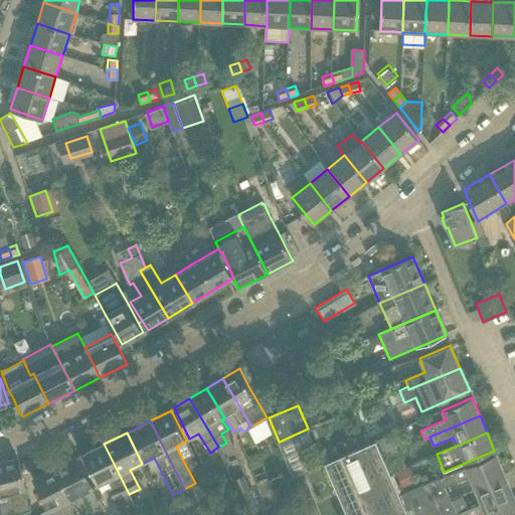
[(375,442),(340,457),(364,514),(407,514),(399,496),(390,475),(382,458),(375,442)]
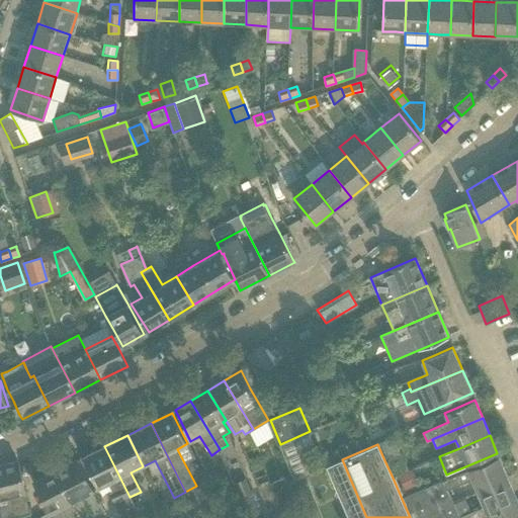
[(104,446),(83,457),(92,476),(98,489),(109,484),(112,491),(108,493),(119,514),(135,506),(130,497),(104,446)]
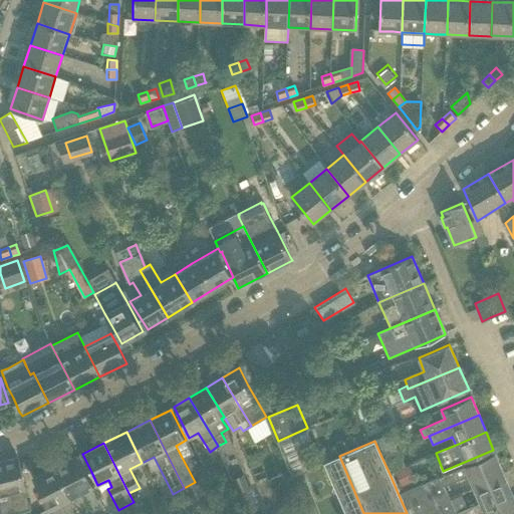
[(297,444),(283,450),(290,467),(304,461),(297,444)]
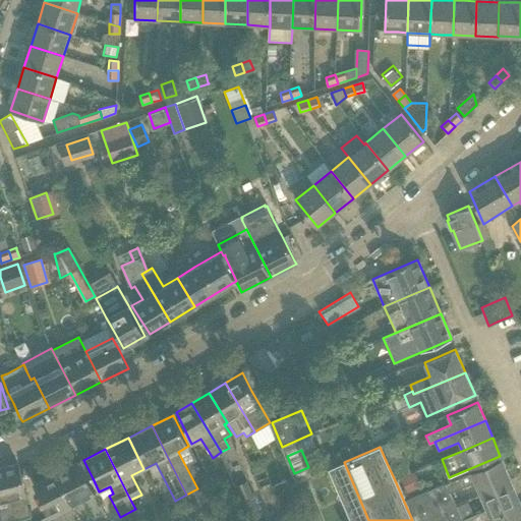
[(403,456),(387,463),(395,480),(401,477),(409,473),(410,473),(403,456)]
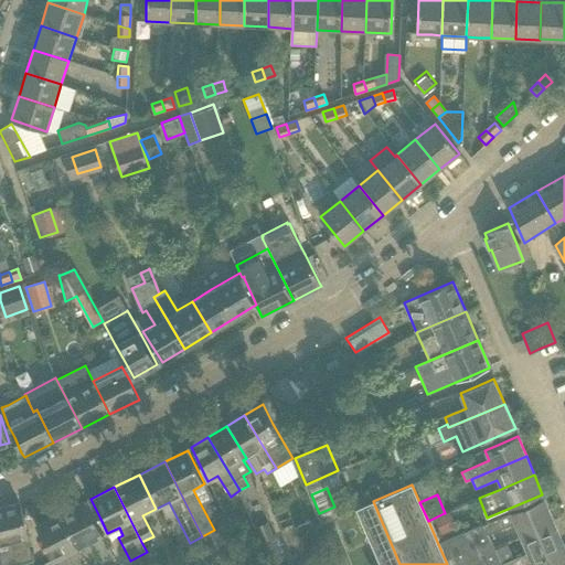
[(514,523),(522,540),(556,525),(544,498),(482,524),(487,534),(514,523)]
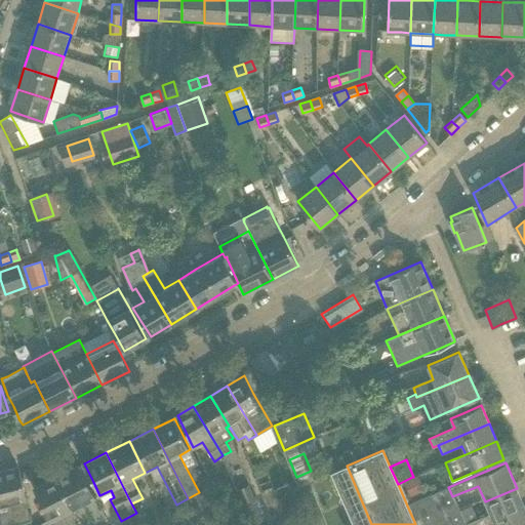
[(80,466),(57,477),(74,510),(85,505),(94,522),(106,517),(80,466)]
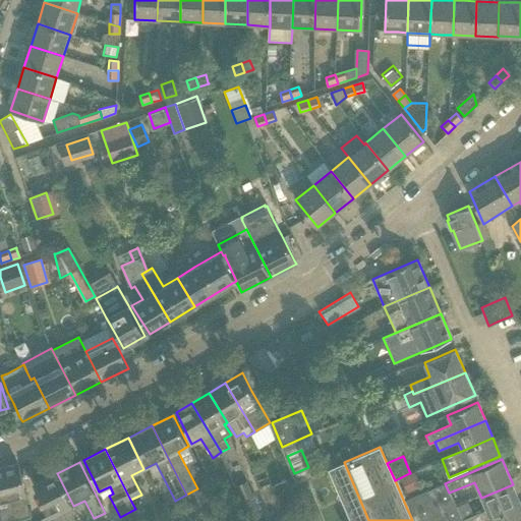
[(368,520),(344,462),(328,469),(350,520),(368,520)]
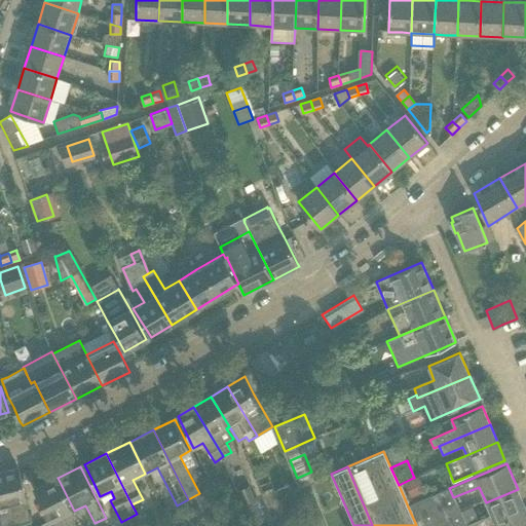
[(19,470),(0,474),(0,517),(2,525),(11,525),(32,521),(19,470)]
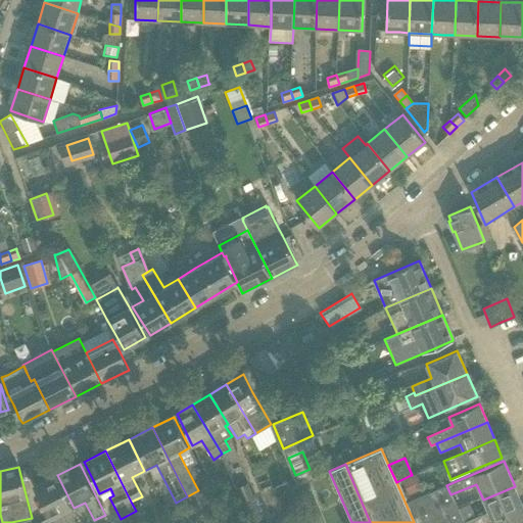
[(57,475),(34,487),(43,506),(50,518),(39,522),(66,522),(62,513),(74,508),(57,475)]
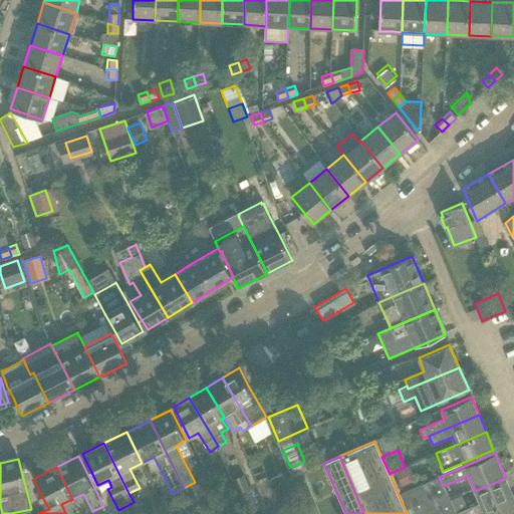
[(404,467),(396,471),(400,481),(409,477),(404,467)]
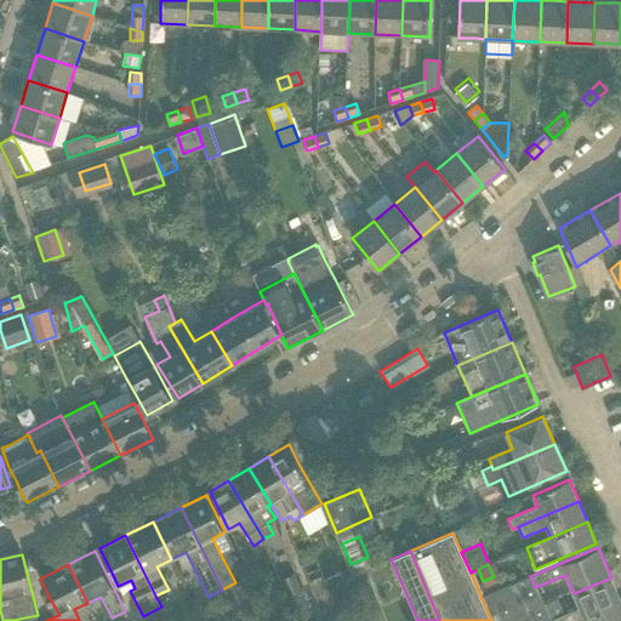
[(325,577),(335,604),(336,609),(353,603),(342,571),(325,577)]
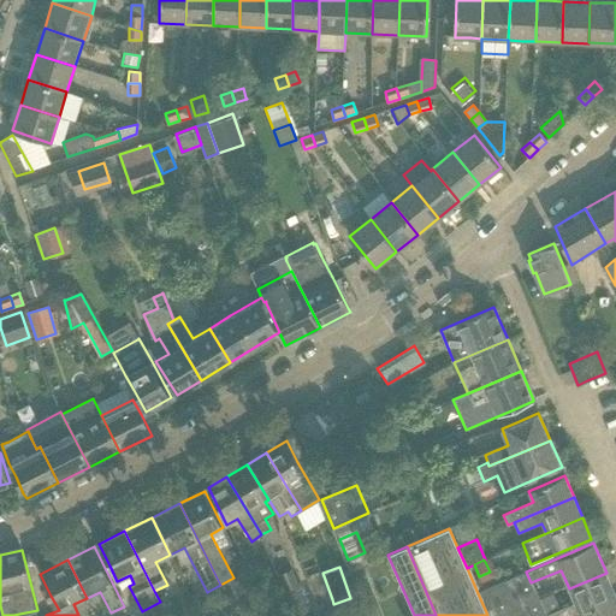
[(319,604),(332,599),(323,573),(321,570),(308,575),(319,604)]
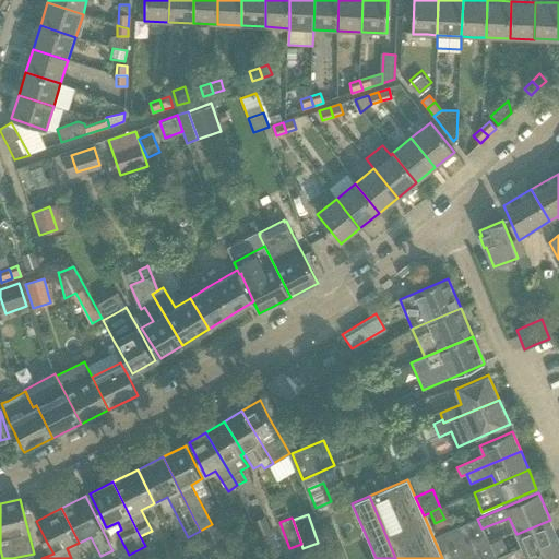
[(496,558),(476,520),(433,538),(442,558),(496,558)]
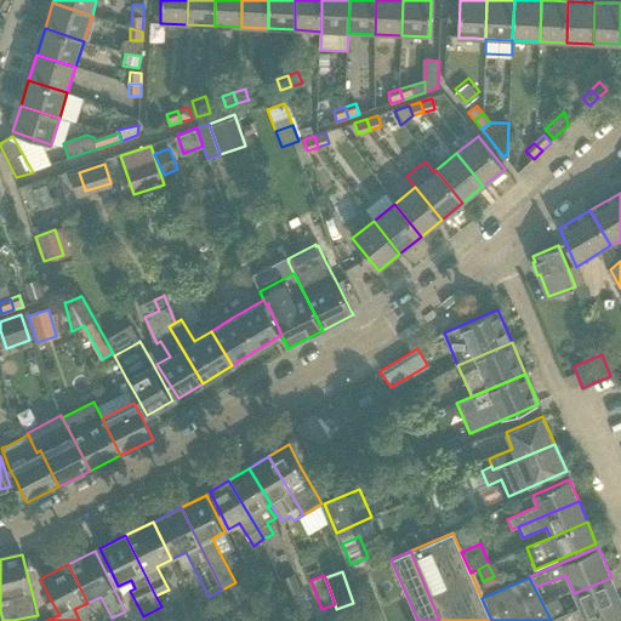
[(552,619),(553,620),(576,620),(620,602),(611,577),(574,593),(580,607),(552,619)]
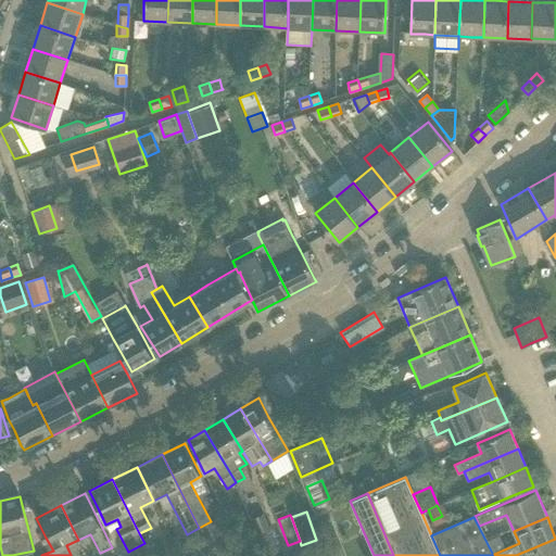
[(344,555),(331,519),(316,525),(327,555),(344,555)]
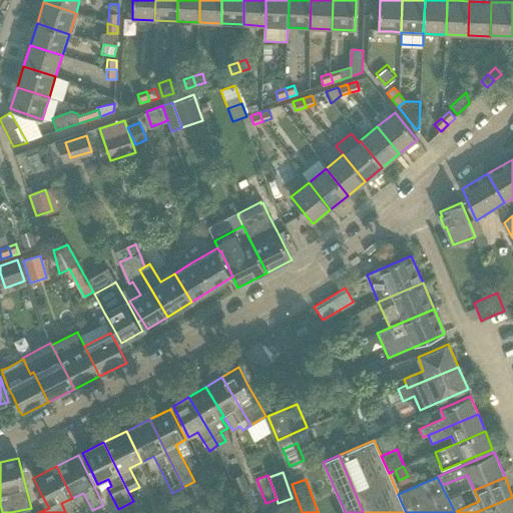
[(234,484),(232,484),(243,509),(244,512),(245,512),(257,509),(245,482),(244,480),(234,484)]
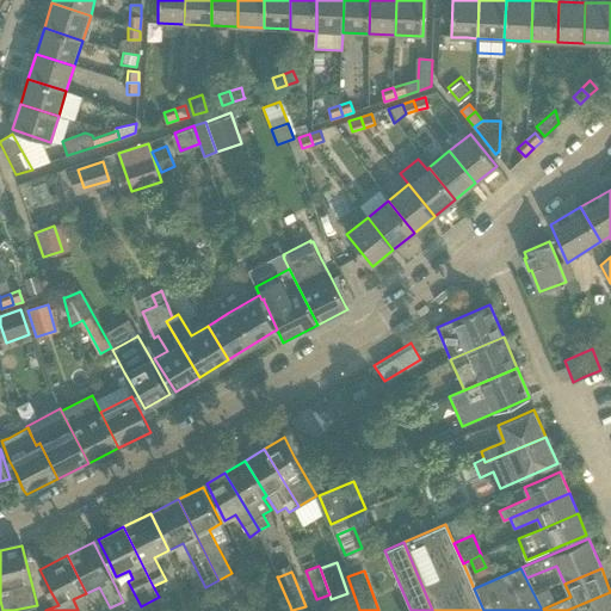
[(244,592),(228,599),(234,610),(254,610),(255,610),(252,603),(250,602),(248,603),(244,592)]
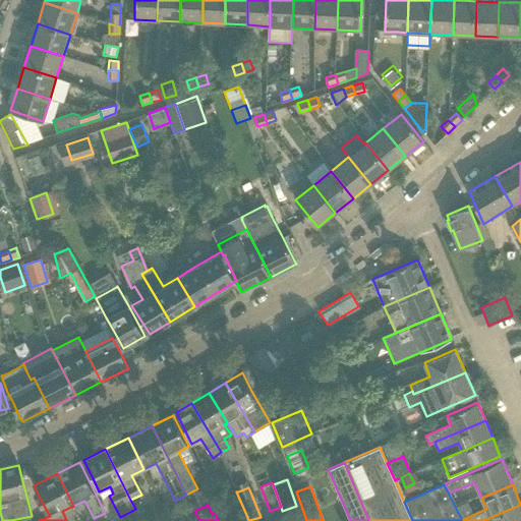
[(520,520),(520,505),(483,520),(520,520)]
